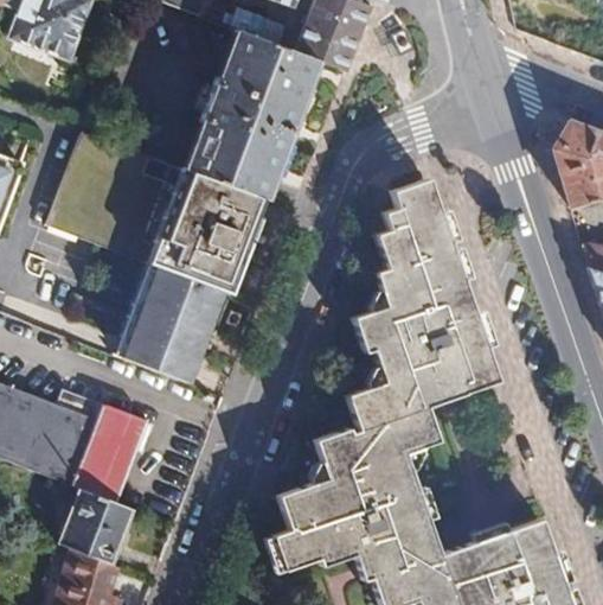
[(7,0),(5,8),(23,16),(12,43),(69,63),(91,0),(7,0)]
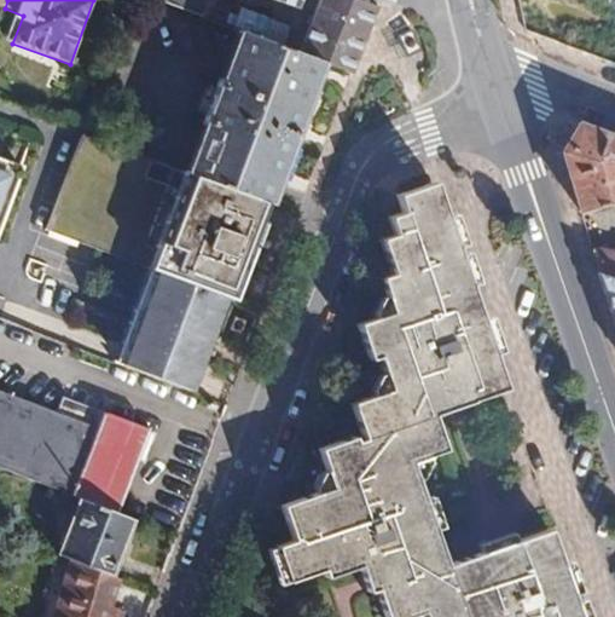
[(167,0),(168,0),(209,16),(215,0),(167,0)]
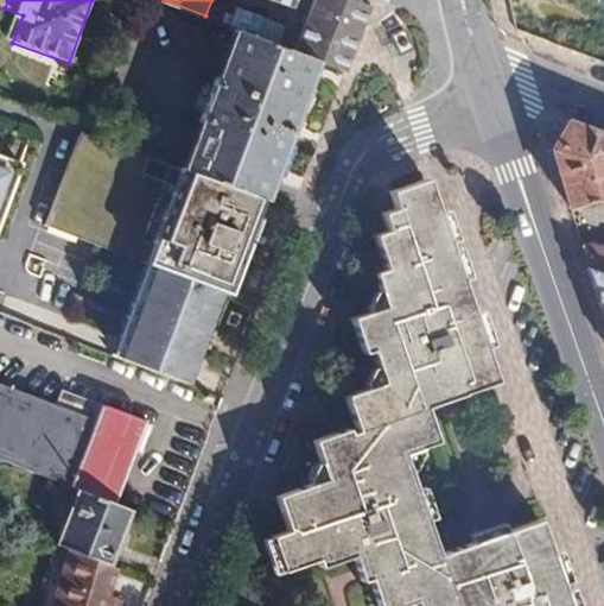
[(322,58),(353,71),(376,10),(351,0),(322,0),(307,43),(297,39),(300,31),(226,5),(226,0),(211,0),(205,16),(239,27),(296,49),(322,58)]
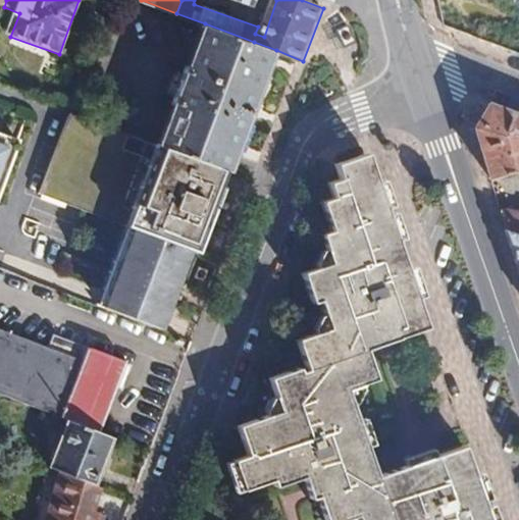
[(232,171),(276,50),(254,42),(205,23),(176,101),(160,146),(230,171),(232,171)]
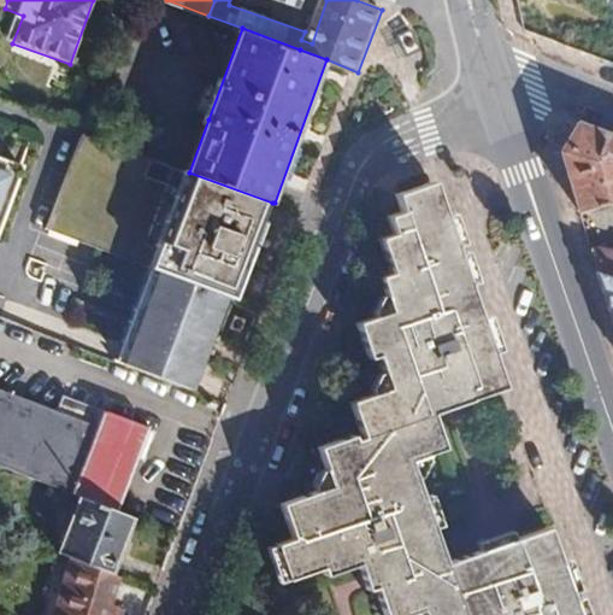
[(602,280),(612,283),(612,139),(582,127),(565,154),(583,214),(612,205),(612,256),(594,253),(602,280)]
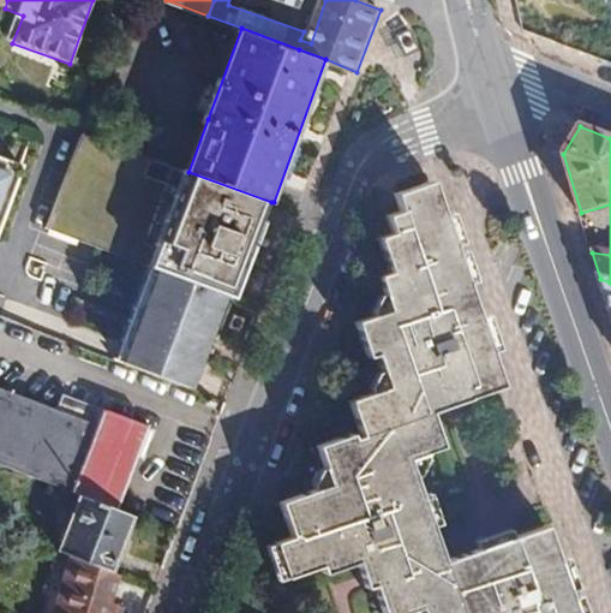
[(155,160),(85,135),(51,227),(145,265),(173,186),(148,176),(155,160)]
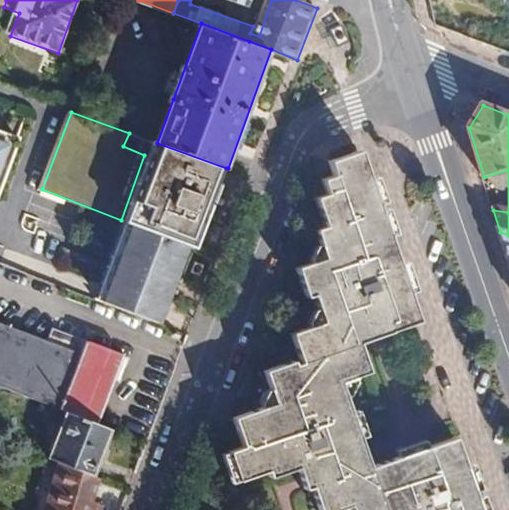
[(0,197),(1,198),(22,137),(0,128),(0,197)]
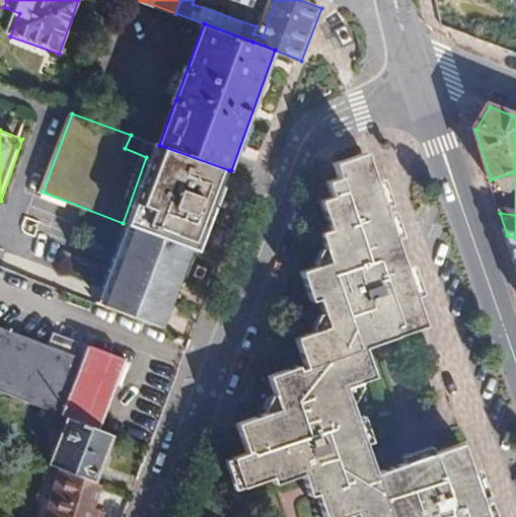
[(223,185),(229,170),(159,145),(154,159),(213,180),(223,185)]
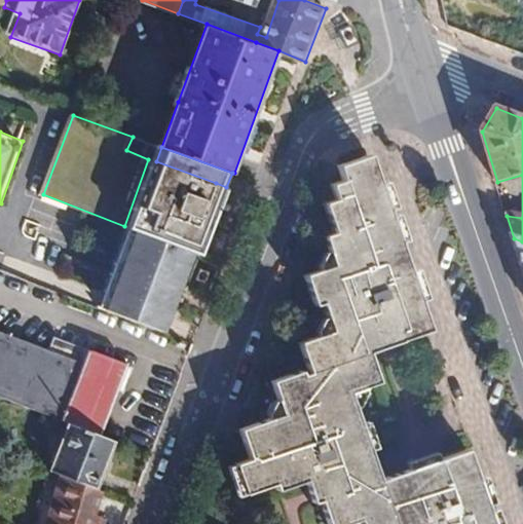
[(305,345),(315,376),(377,353),(382,351),(379,344),(408,334),(411,341),(437,333),(431,313),(404,238),(374,156),(342,167),(347,181),(336,186),(341,199),(329,204),(338,233),(329,237),(339,265),(309,275),(321,307),(328,305),(338,332),(305,345)]
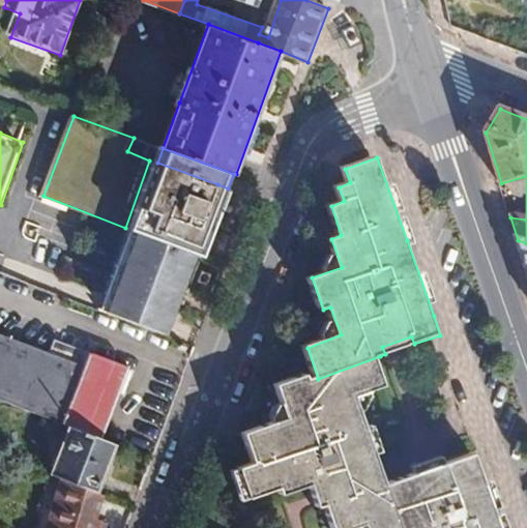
[(149,237),(196,256),(200,257),(206,239),(214,214),(208,212),(217,184),(157,163),(133,231),(138,232),(149,237)]
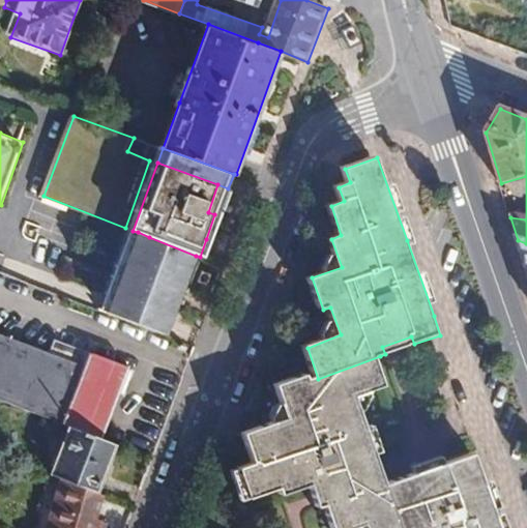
[(200,257),(204,259),(230,189),(228,188),(217,184),(208,212),(214,214),(206,239),(200,257)]
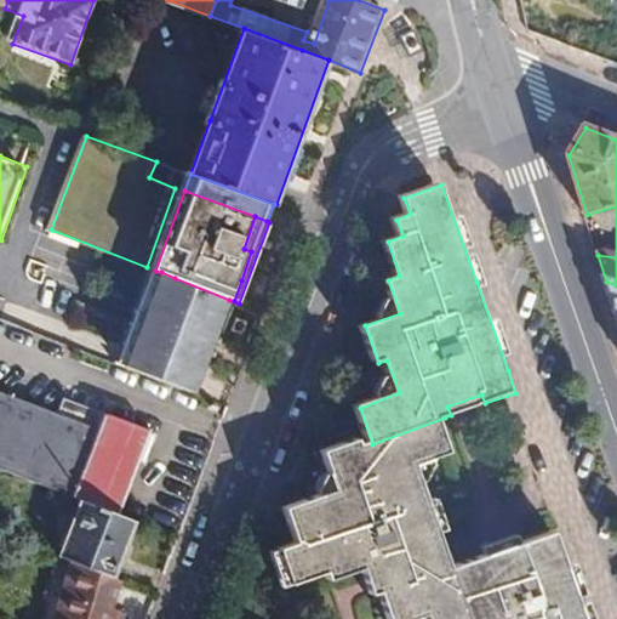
[(161,272),(155,271),(152,268),(135,312),(144,317),(161,272)]
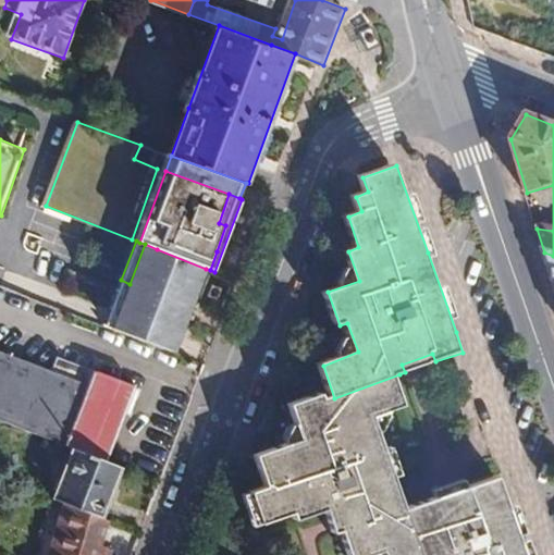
[(119,313),(112,330),(173,353),(206,269),(157,249),(145,244),(130,284),(125,295),(119,313)]
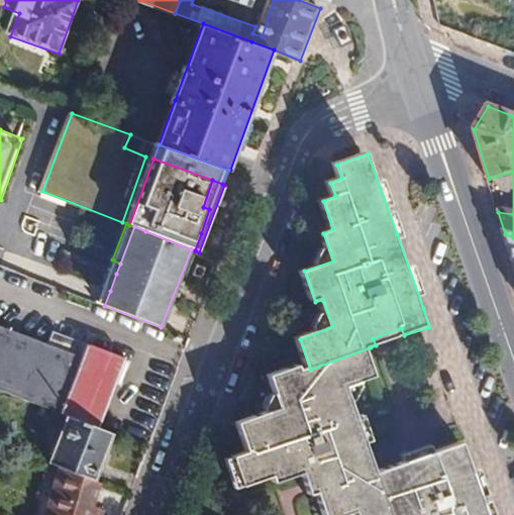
[(513,237),(505,234),(513,259),(513,237)]
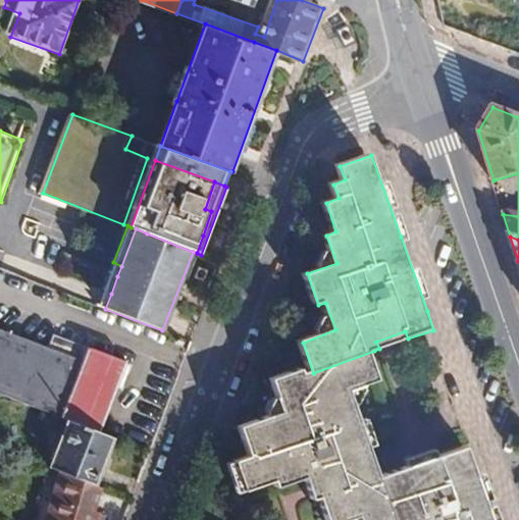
[(121,266),(113,262),(110,272),(117,276),(121,266)]
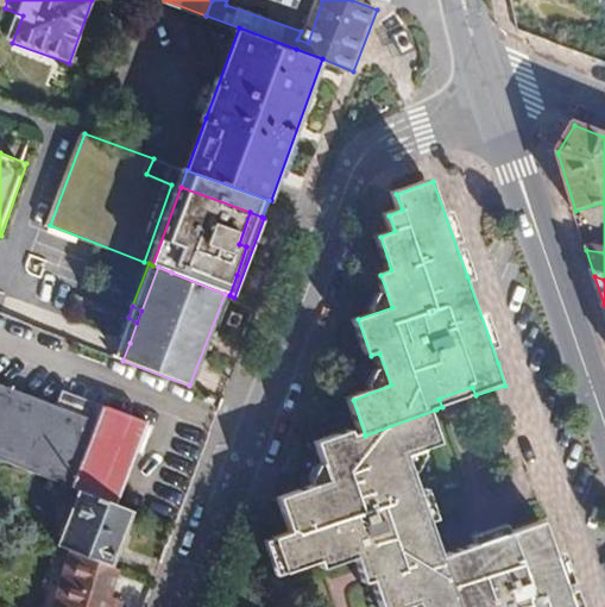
[(120,339),(130,343),(137,323),(128,318),(120,339)]
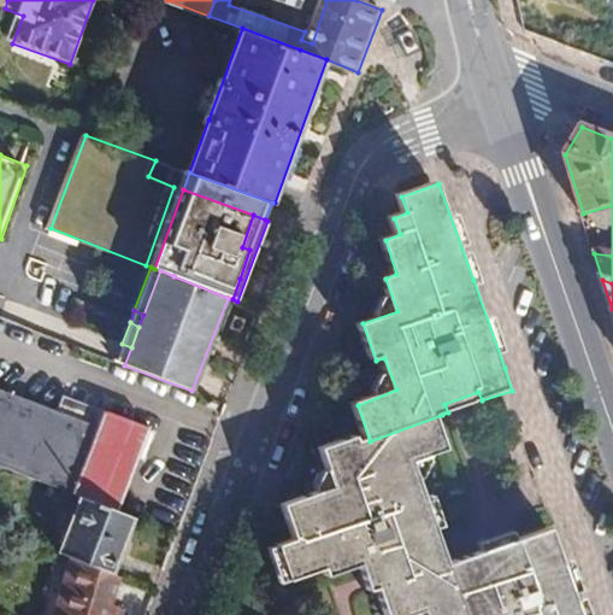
[(0,392),(0,467),(83,497),(122,511),(153,431),(107,413),(101,432),(71,419),(0,392)]
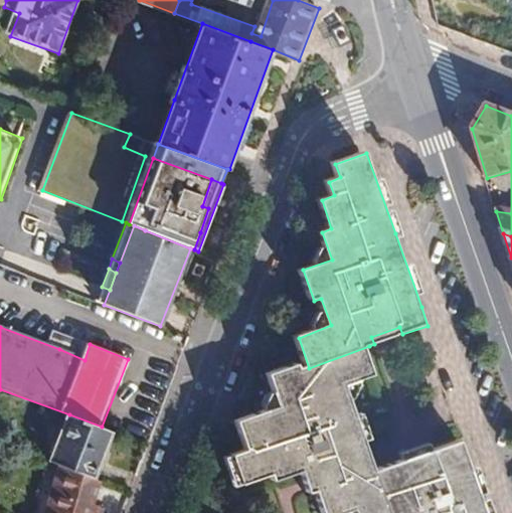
[(383,341),(402,334),(399,327),(371,337),(374,344),(383,341)]
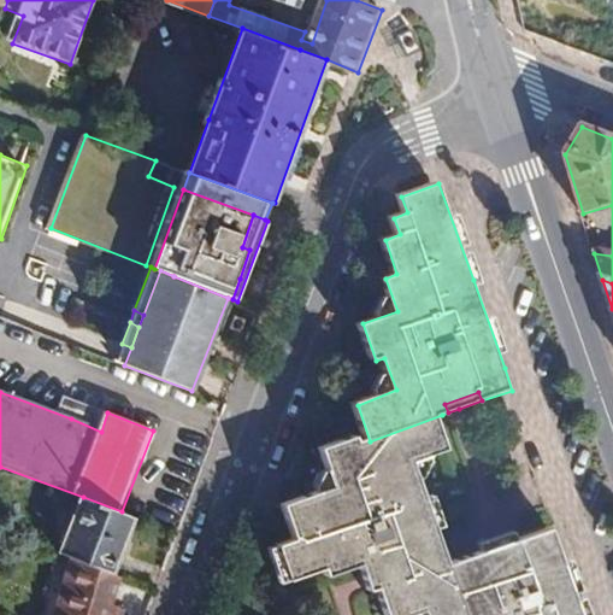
[(358,438),(324,450),(337,487),(288,505),(299,542),(282,549),(295,585),(331,573),(334,580),(366,569),(429,546),(425,539),(442,534),(429,498),(417,463),(454,449),(442,415),(370,441),(360,445),(358,438)]
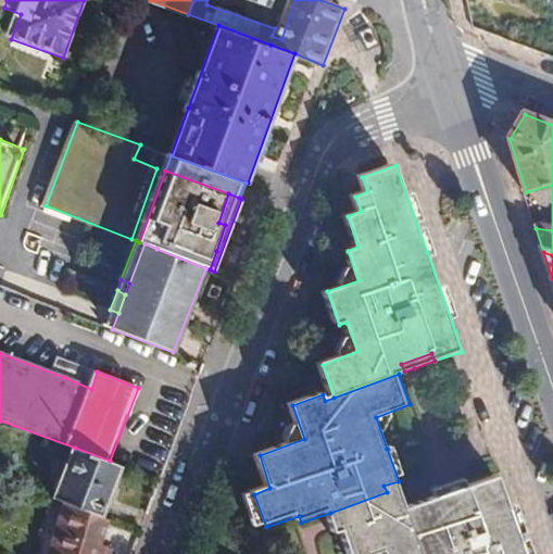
[(75,448),(55,499),(66,503),(102,517),(122,465),(110,461),(75,448)]
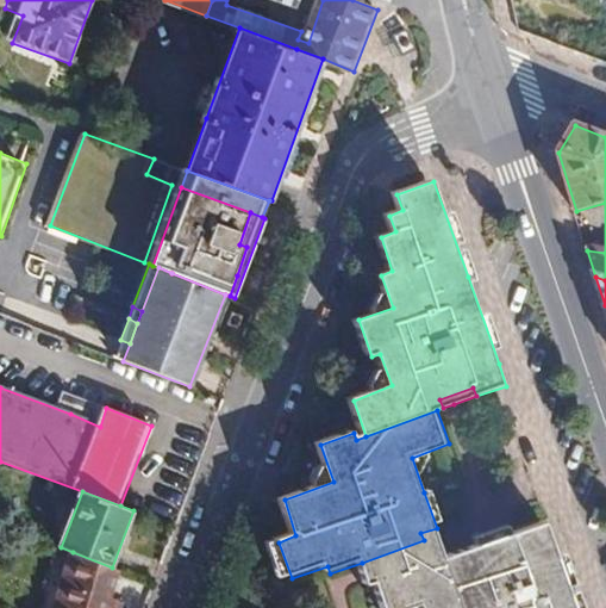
[(580,607),(573,584),(553,526),(522,537),(524,545),(507,551),(504,543),(449,562),(463,607),(580,607)]
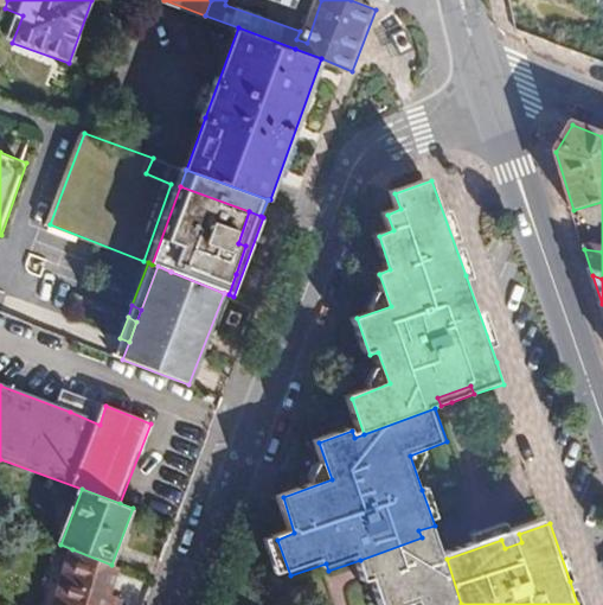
[(370,586),(377,583),(404,573),(401,565),(414,559),(418,570),(447,559),(440,539),(435,526),(418,530),(422,537),(360,560),(370,586)]
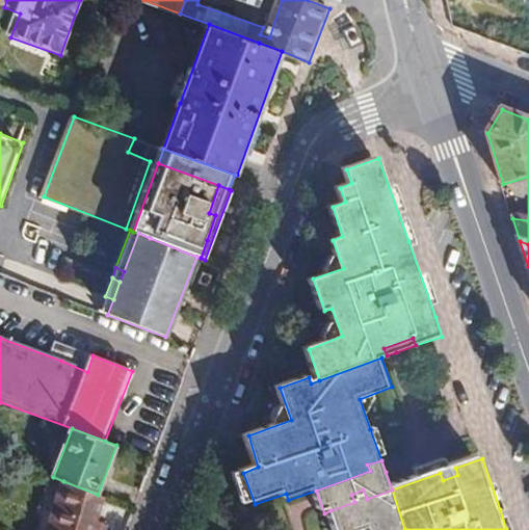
[(457,475),(455,468),(440,473),(443,480),(457,475)]
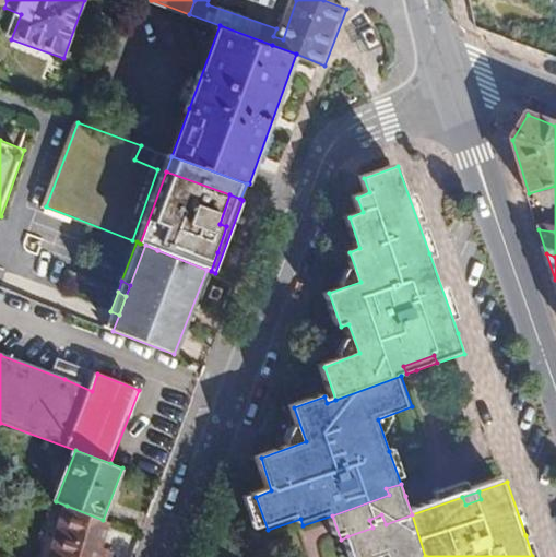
[(103,520),(67,506),(57,536),(60,538),(54,556),(115,556),(116,554),(109,552),(109,549),(102,548),(110,522),(103,520)]
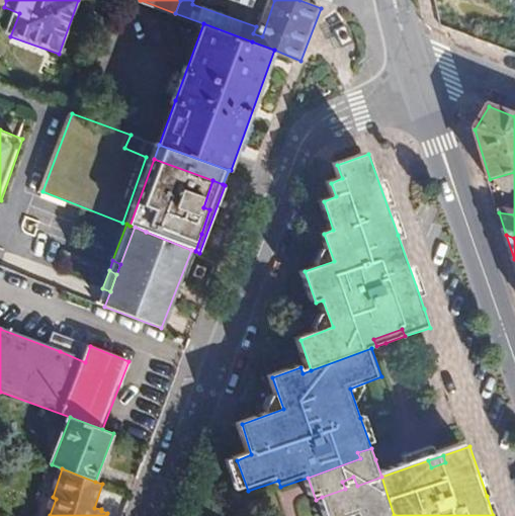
[(394,515),(381,477),(357,486),(353,477),(342,482),(345,489),(322,497),(328,515),(394,515)]
